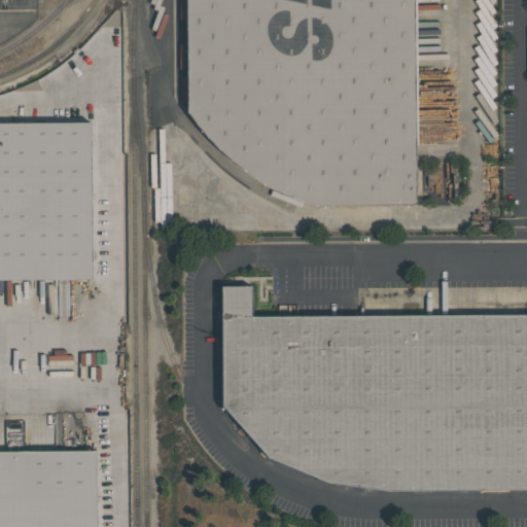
[(188,0),(414,0),(416,205),(318,206),(297,200),(275,188),(255,177),(235,161),(214,140),(189,111),(188,0)]
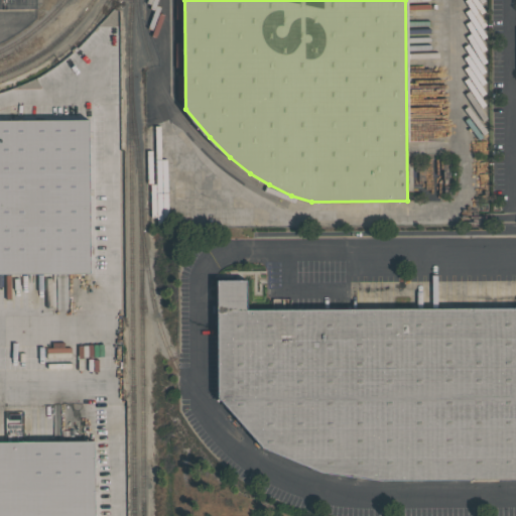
[(0,121),(45,121),(46,174),(0,174),(0,121)]
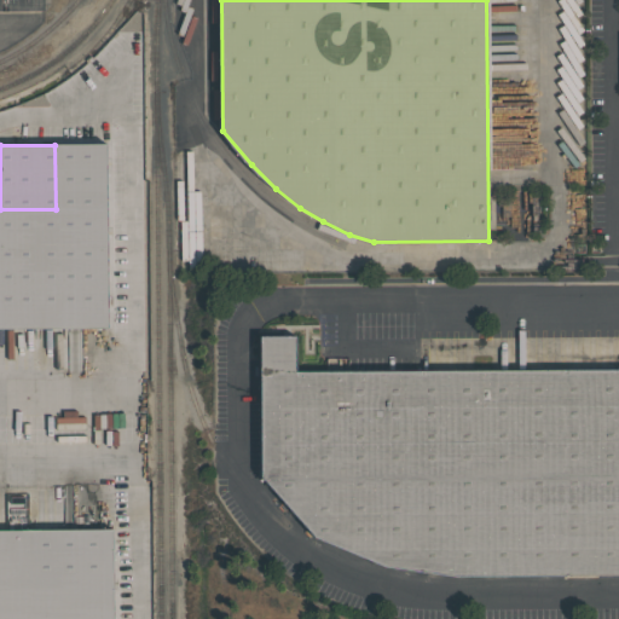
[(0,387),(55,387),(73,387),(71,328),(56,328),(56,209),(0,209),(0,387)]
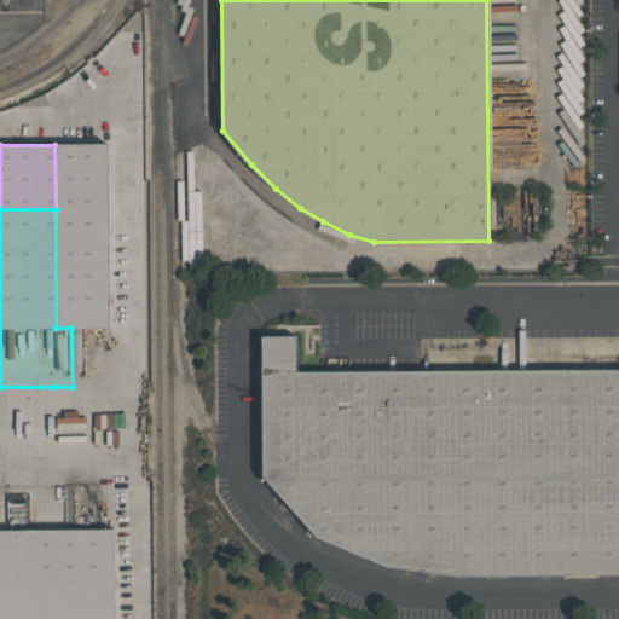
[(618,572),(480,574),(386,567),(316,537),(262,476),(261,334),(298,334),(298,369),(618,368),(618,572)]
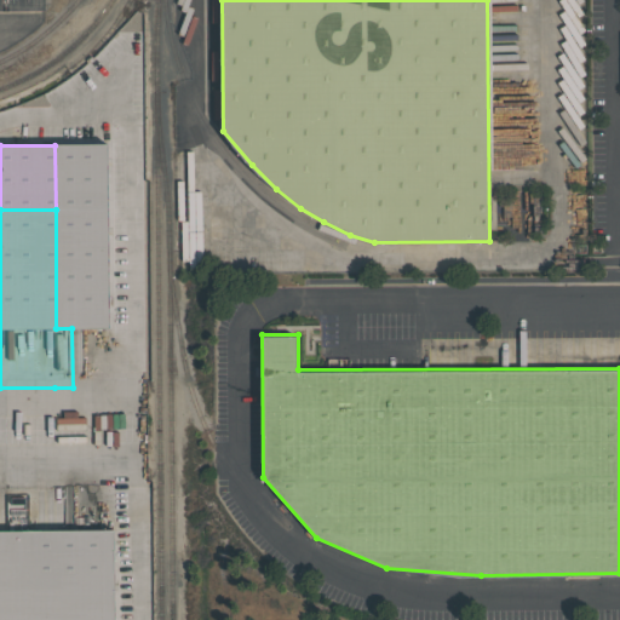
[(0,554),(0,591),(42,591),(41,554),(0,554)]
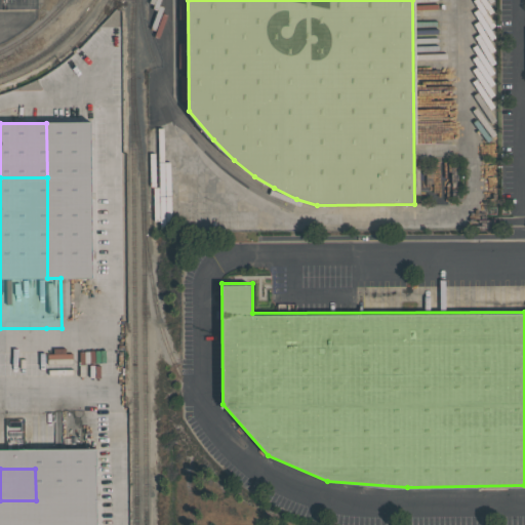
[(69,524),(69,507),(105,506),(105,524),(69,524)]
